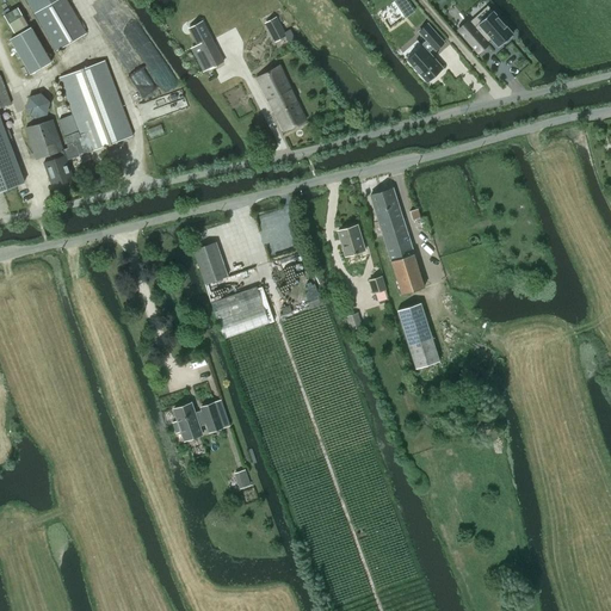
[(67,0),(55,0),(35,12),(56,50),(86,34),(67,0)]
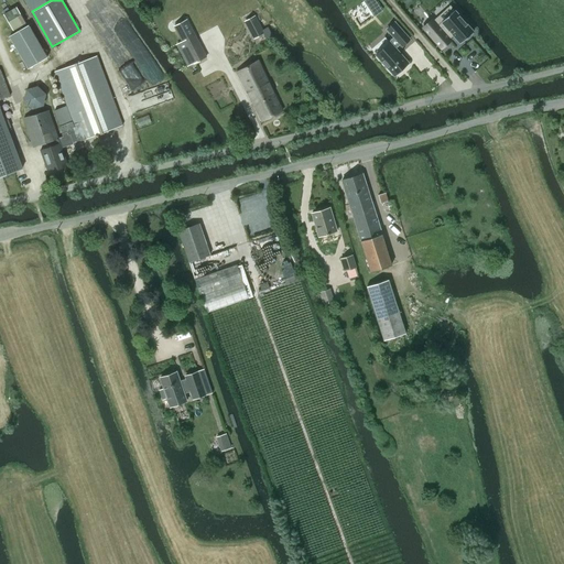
[(375,17),(382,10),(376,0),(365,0),(365,1),(375,17)]
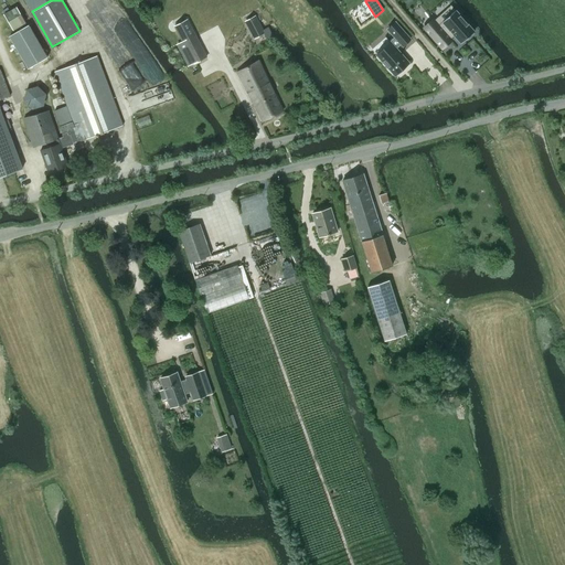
[(433,18),(422,28),(441,51),(452,41),(451,39),(454,36),(460,43),(473,32),(455,11),(439,24),(433,18)]
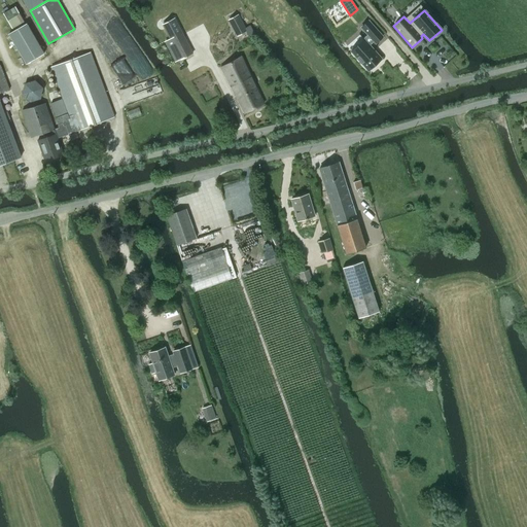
[(238,14),(227,20),(237,36),(246,32),(249,36),(254,34),(250,26),(249,26),(245,28),(238,14)]
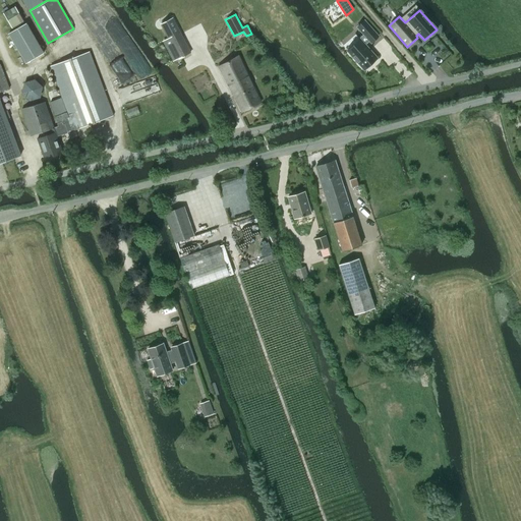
[(170,19),(160,24),(168,39),(162,42),(173,61),(178,58),(178,59),(182,57),(175,43),(183,39),(176,24),(173,17),(170,19)]
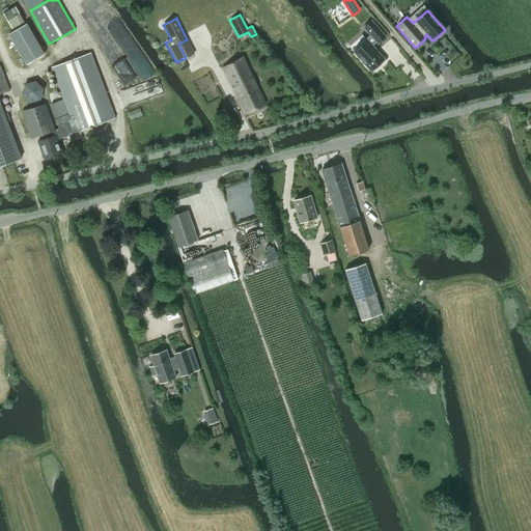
[(366,39),(354,51),(371,71),(384,59),(372,46),(376,42),(379,44),(386,37),(371,21),(364,27),(370,34),(366,38),(366,39)]
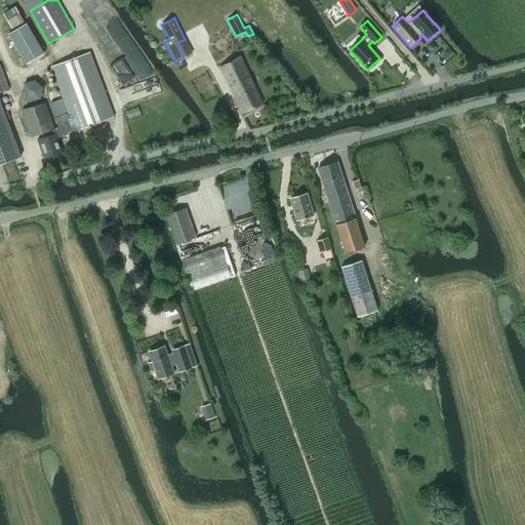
[(34,106),(23,109),(32,137),(45,132),(46,136),(38,139),(45,160),(64,153),(57,136),(69,133),(68,132),(75,130),(75,131),(114,116),(90,51),(50,66),(59,88),(63,98),(51,103),(56,116),(67,112),(68,113),(55,117),(57,124),(58,127),(54,128),(45,103),(39,105),(34,106)]
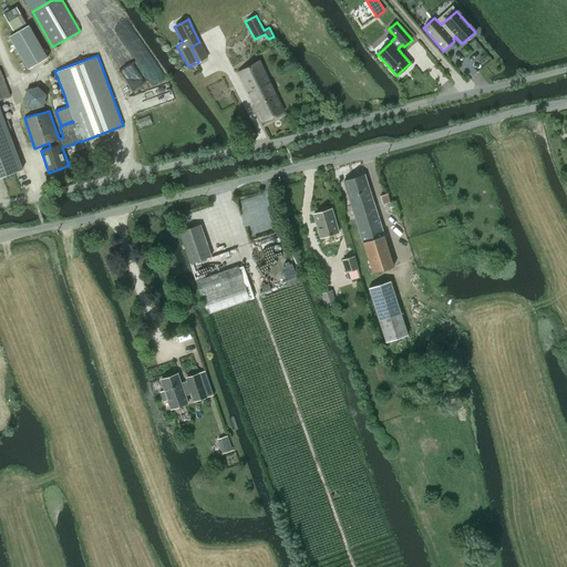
[(285,111),(259,61),(238,72),(263,122),(285,111)]
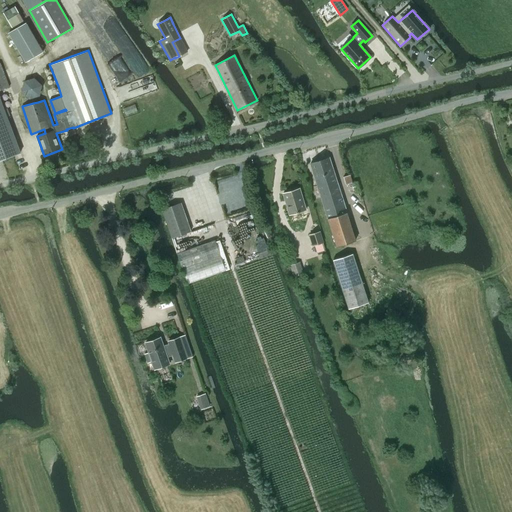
[(0,62),(0,61),(0,90),(10,87),(0,62)]
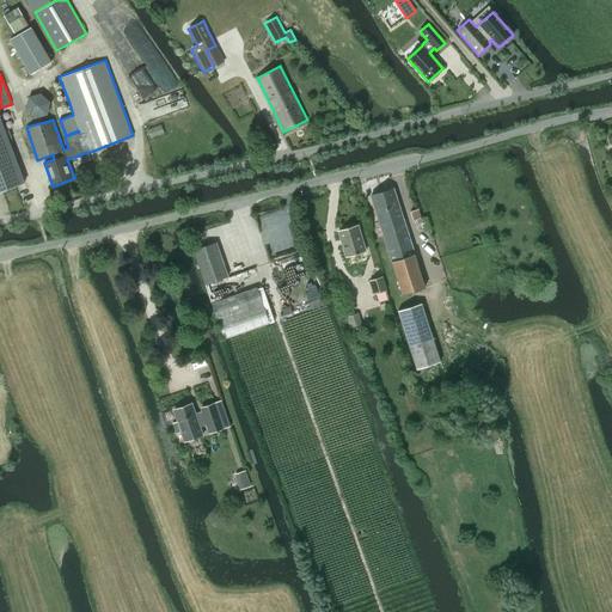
[(29,97),(26,109),(36,118),(48,115),(50,102),(41,93),(29,97)]
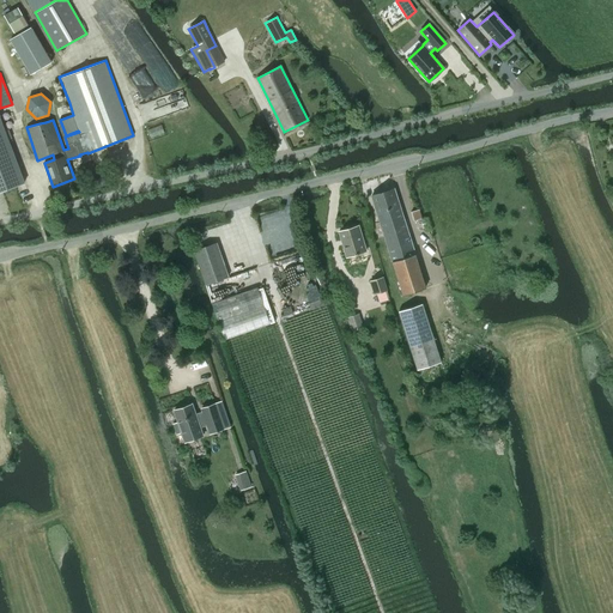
[(0,192),(24,183),(0,119),(0,192)]
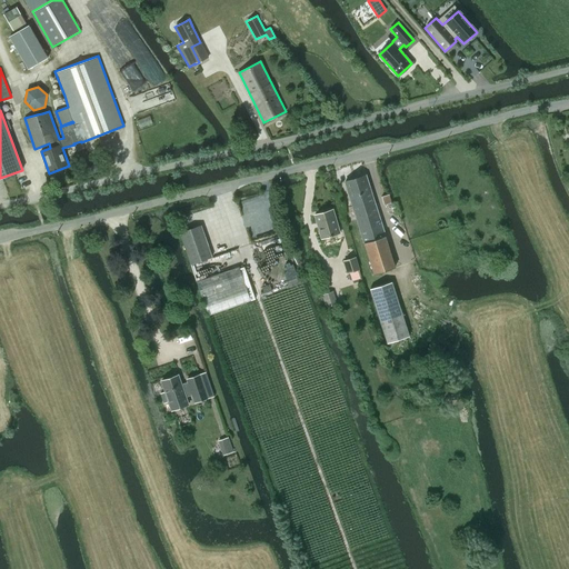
[(396,266),(385,231),(367,175),(345,181),(361,231),(375,275),(396,266)]
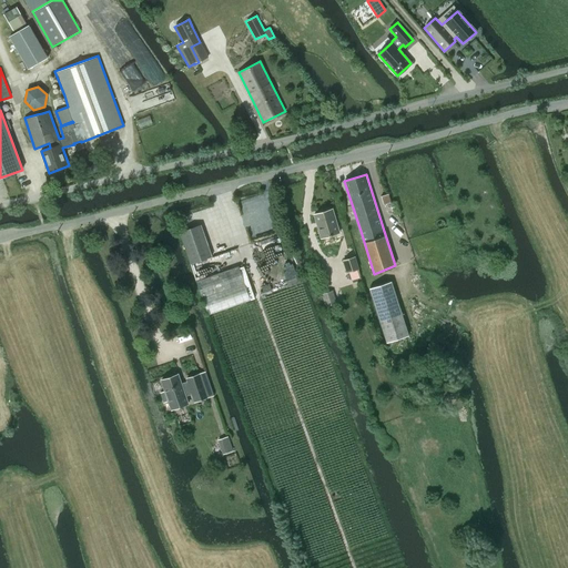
[(384,205),(391,203),(387,194),(381,196),(384,205)]
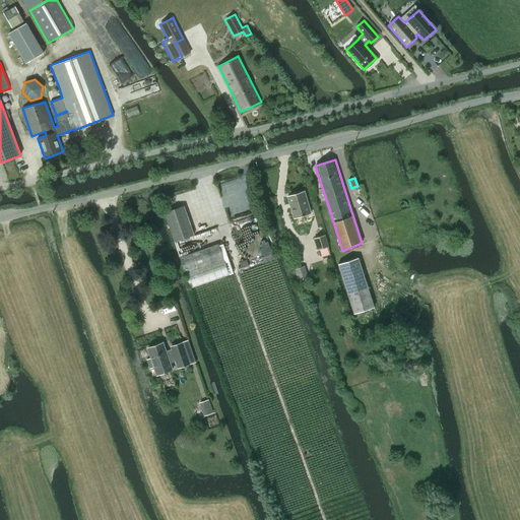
[(311,212),(305,191),(287,196),(295,217),(302,215),(302,216),(304,215),(311,212)]
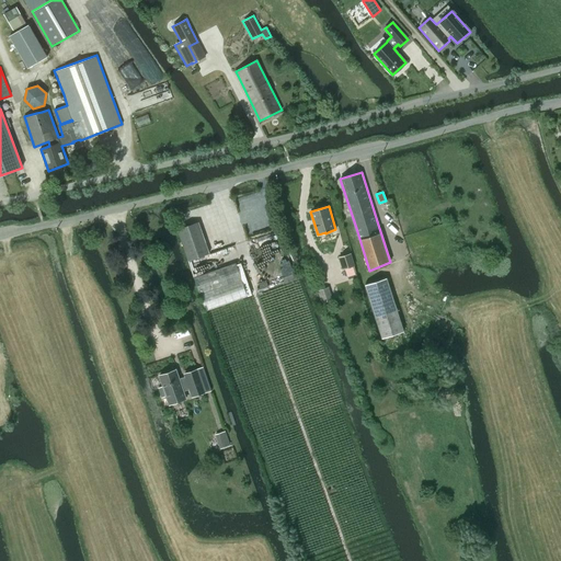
[(189,261),(209,253),(198,222),(178,229),(189,261)]
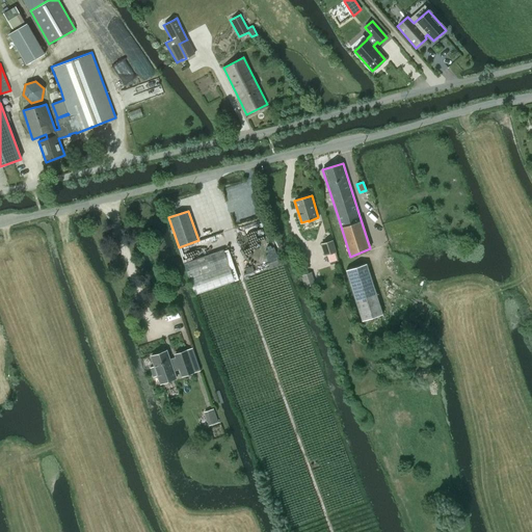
[(198,240),(179,247),(184,263),(204,256),(198,240)]
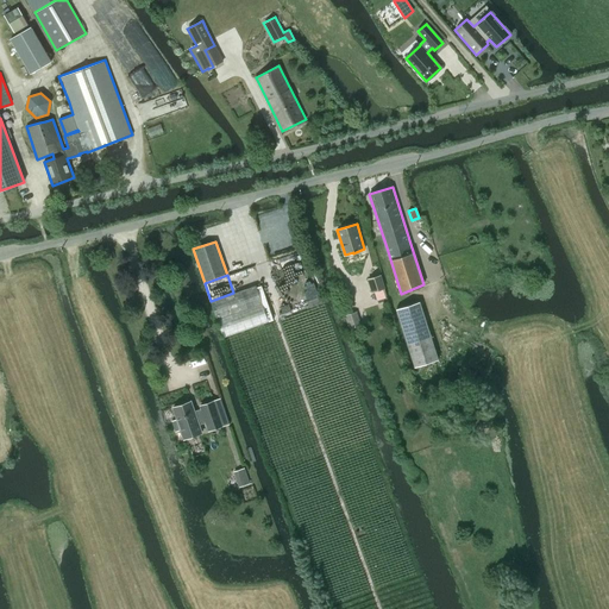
[(369,280),(372,292),(385,288),(381,275),(369,280)]
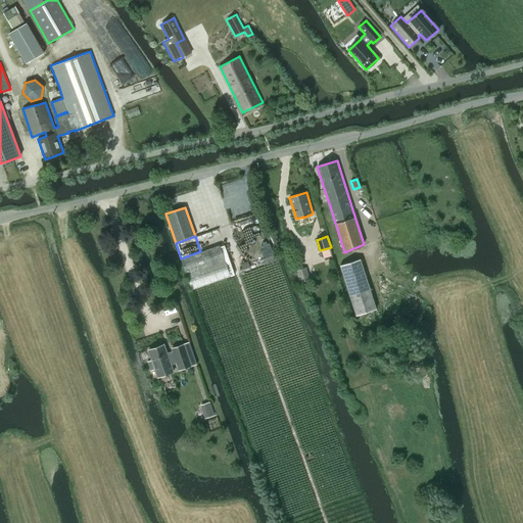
[(191,290),(231,276),(220,245),(200,251),(181,258),(191,290)]
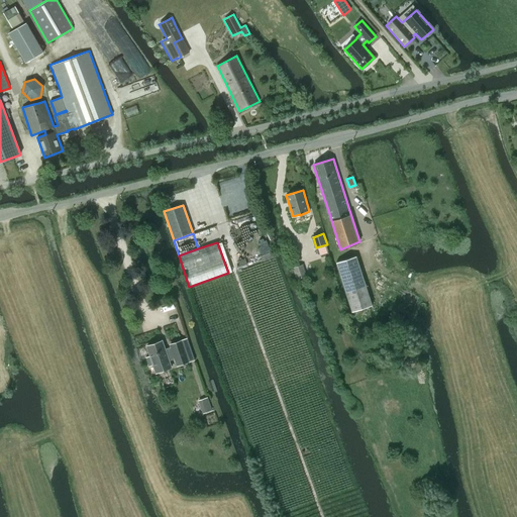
[(336,263),(351,312),(372,306),(355,256),(336,263)]
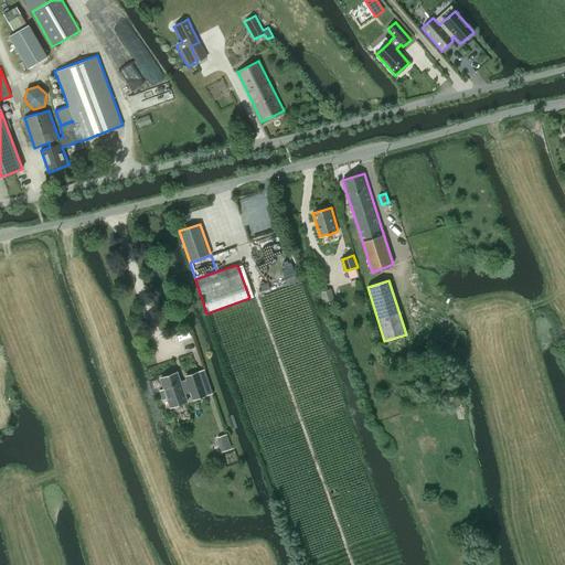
[(321,295),(326,307),(336,304),(331,289),(320,292),(321,295)]
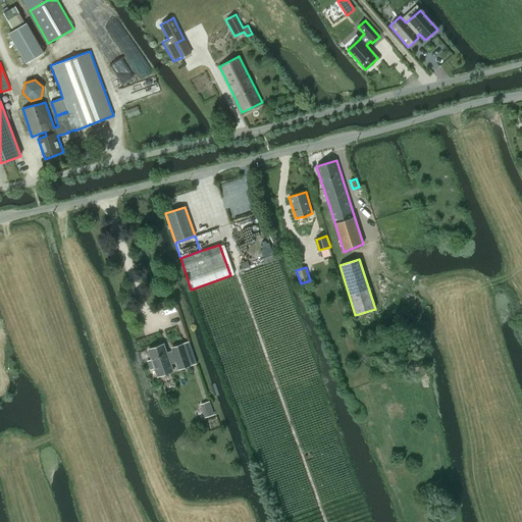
[(337,278),(330,280),(334,293),(342,291),(337,278)]
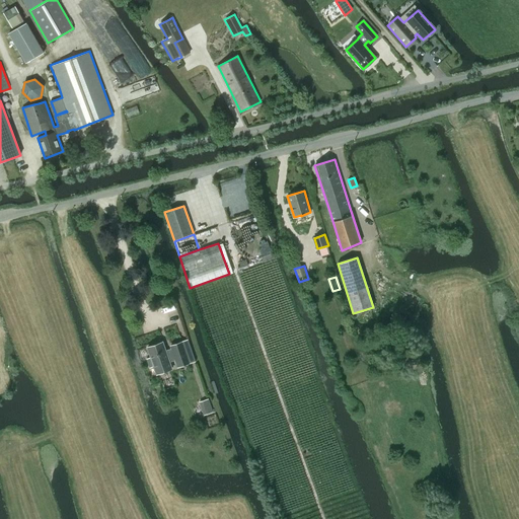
[(151,357),(147,359),(150,368),(154,366),(156,374),(171,369),(168,359),(174,357),(177,367),(190,363),(181,342),(170,346),(172,351),(166,353),(162,343),(147,348),(151,357)]
